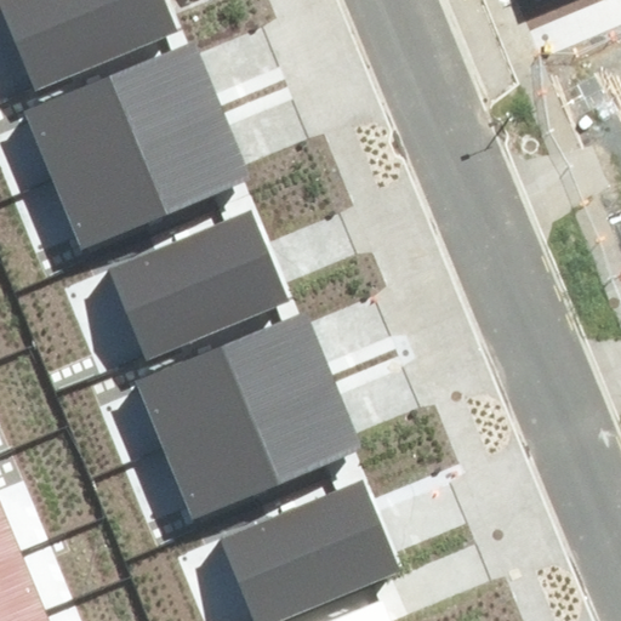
[(158,0),(0,0),(35,85),(171,30),(158,0)]
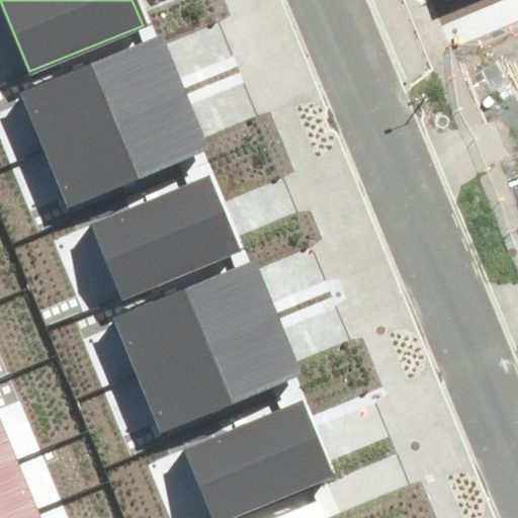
[(21,91),(45,149),(184,91),(161,34),(21,91)]
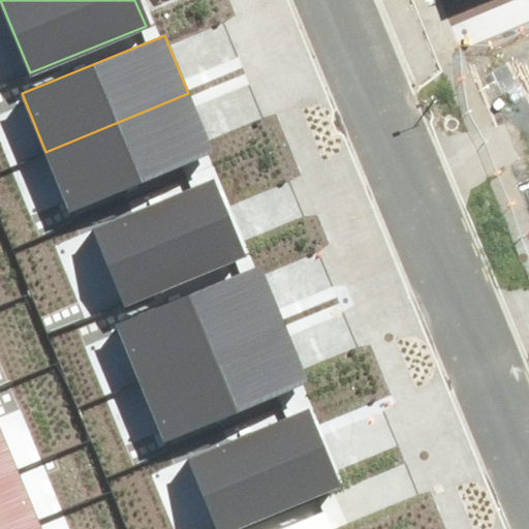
[(45,152),(70,212),(213,153),(188,93),(45,152)]
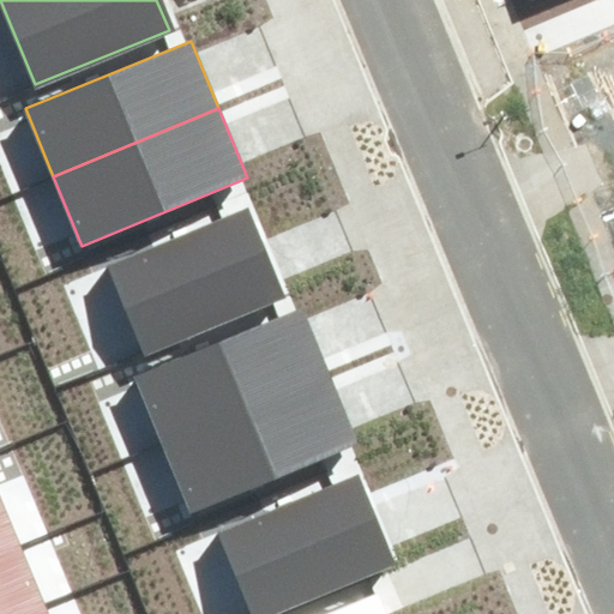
[(244,211),(109,265),(145,353),(280,298),(244,211)]
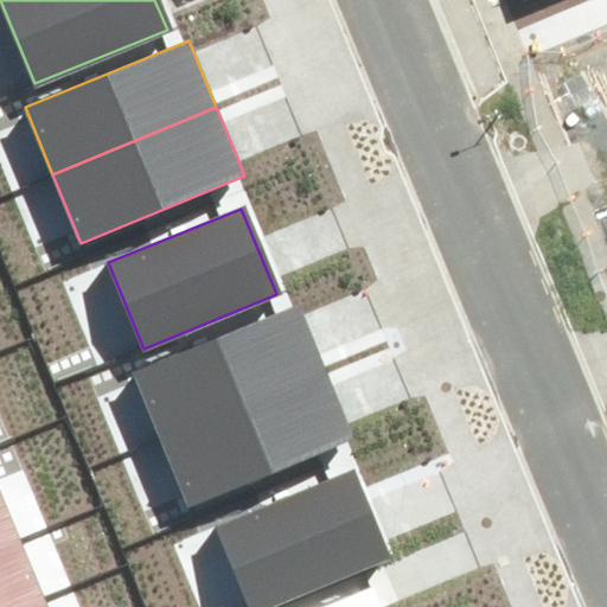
[(128,369),(157,435),(320,369),(293,301),(128,369)]
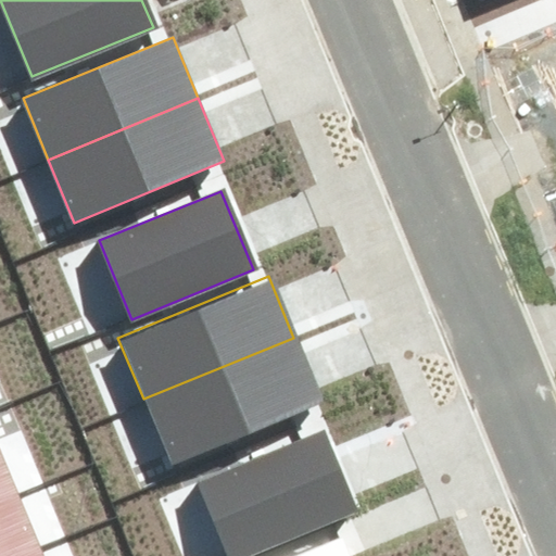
[(143,399),(169,463),(319,401),(293,338),(143,399)]
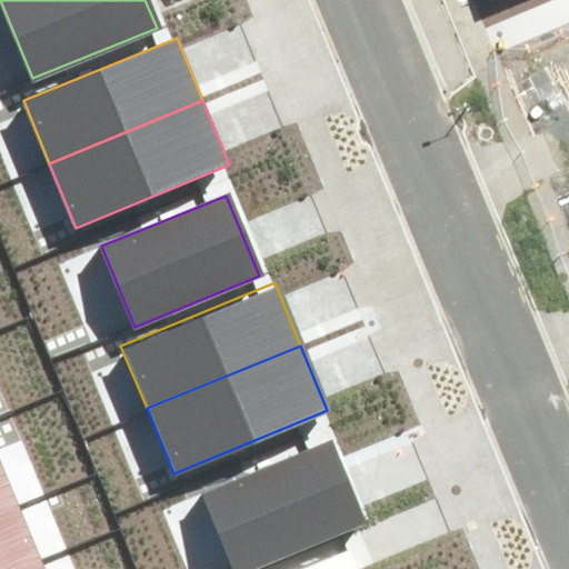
[(332,443),(208,495),(237,568),(256,568),(366,525),(332,443)]
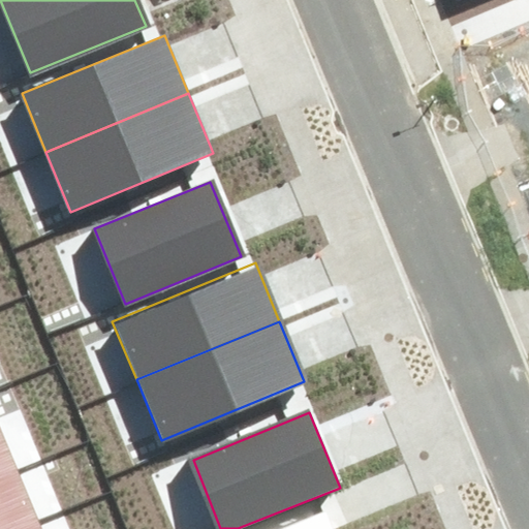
[(0,478),(18,472),(0,428),(0,478)]
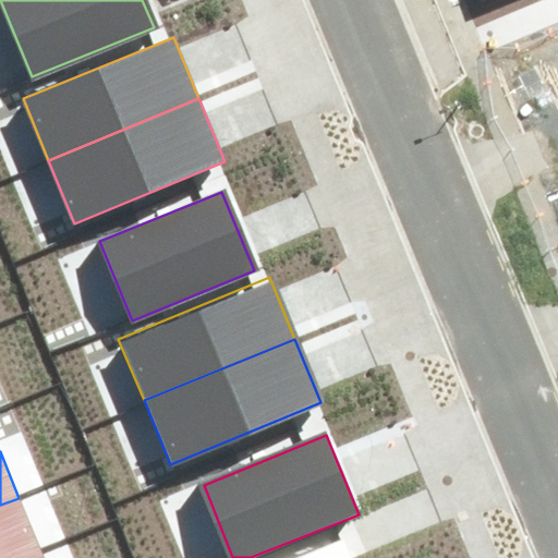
[(0,505),(0,557),(16,557),(40,549),(19,498),(0,505)]
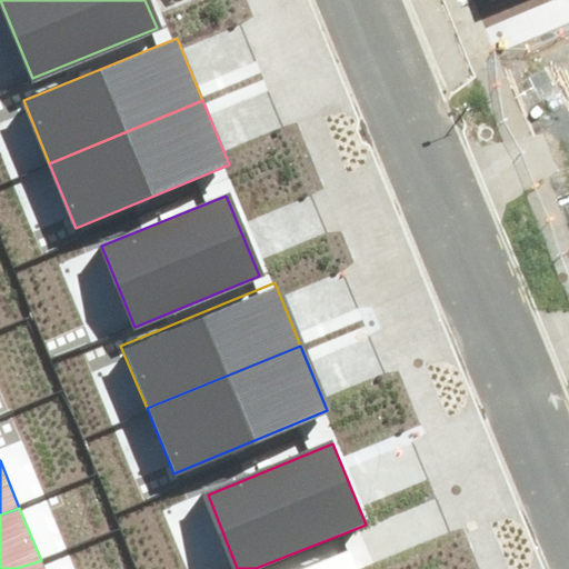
[(297,568),(357,568),(348,548),(297,568)]
